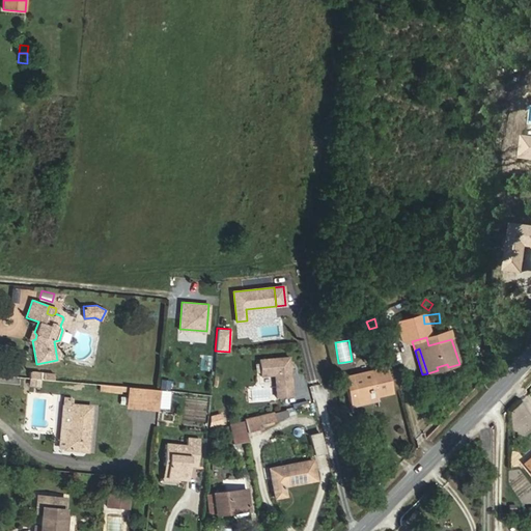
[(288,357),(259,359),(260,375),(274,374),(276,397),(292,396),(288,357)]
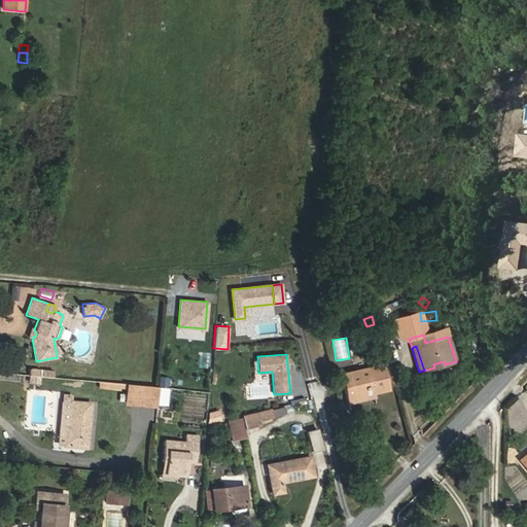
[(389,390),(383,363),(340,374),(347,400),(374,393),(389,390)]
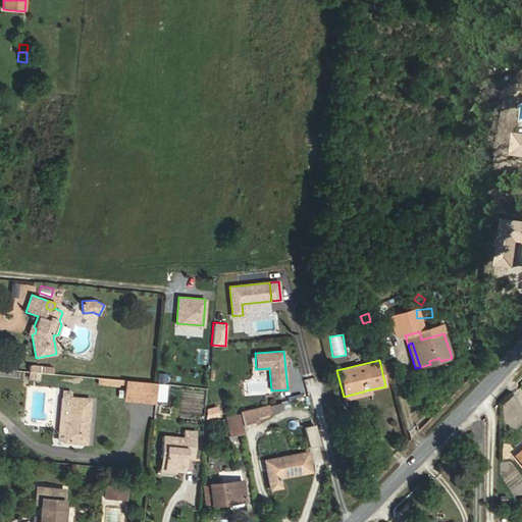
[(155,401),(157,383),(125,380),(125,383),(124,398),(155,401)]
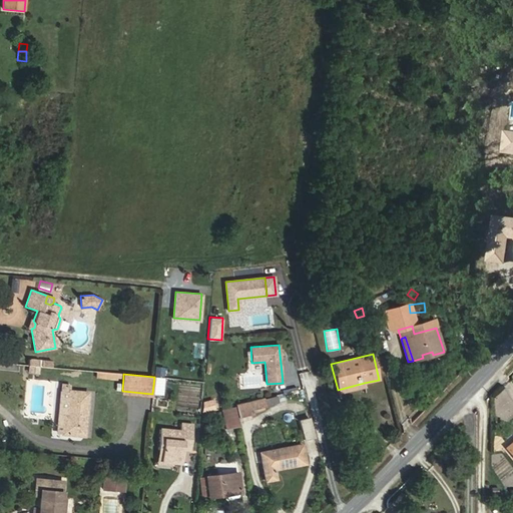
[(338,393),(365,387),(364,383),(338,390),(338,393)]
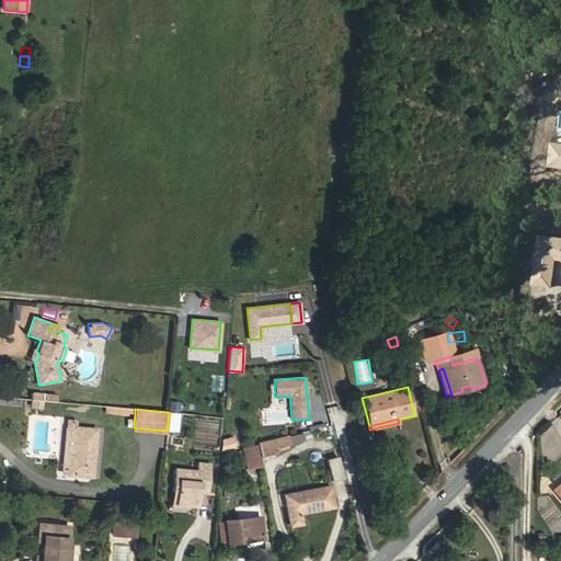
[(75,450),(76,427),(67,426),(63,474),(67,474),(69,455),(76,455),(76,450),(75,450)]
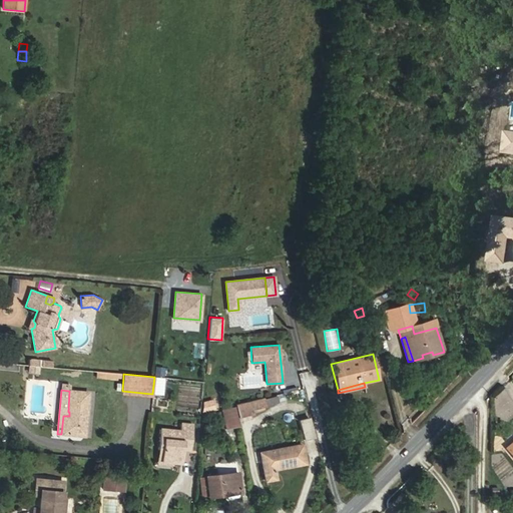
[(84,436),(88,393),(69,391),(68,412),(69,412),(69,416),(63,416),(61,434),(84,436)]
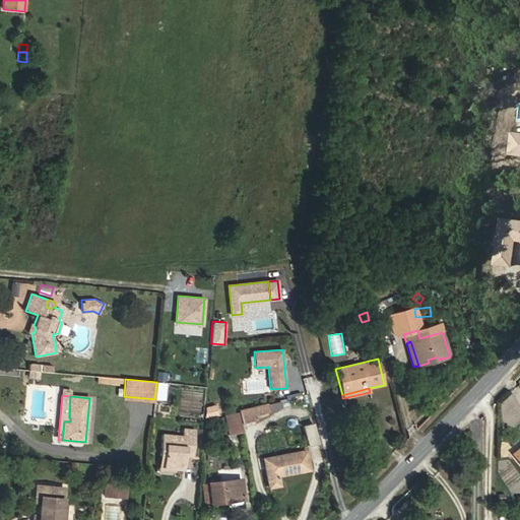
[(282,407),(280,400),(266,404),(268,411),(282,407)]
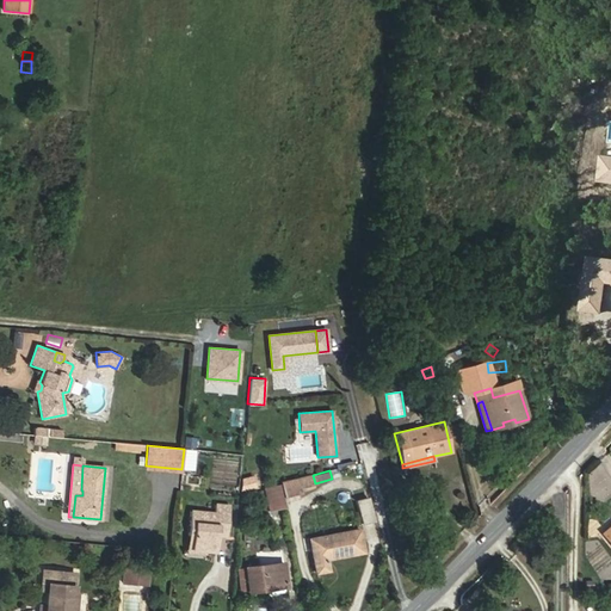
[(301,492),(300,487),(315,483),(313,475),(313,474),(281,481),(281,483),(283,497),(301,492)]
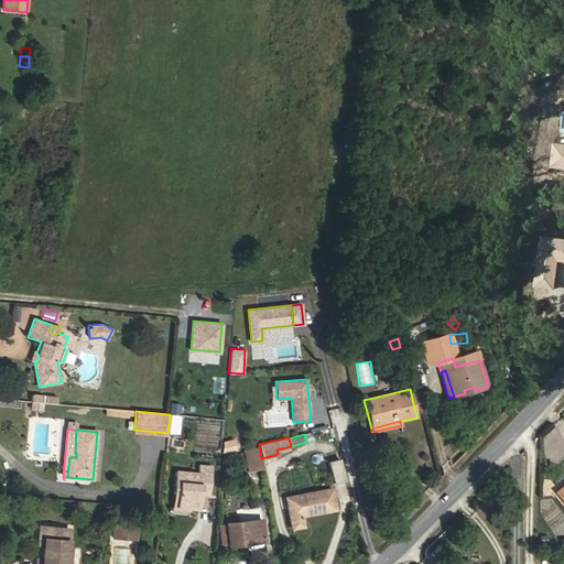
[(225,444),(226,452),(238,449),(237,442),(225,444)]
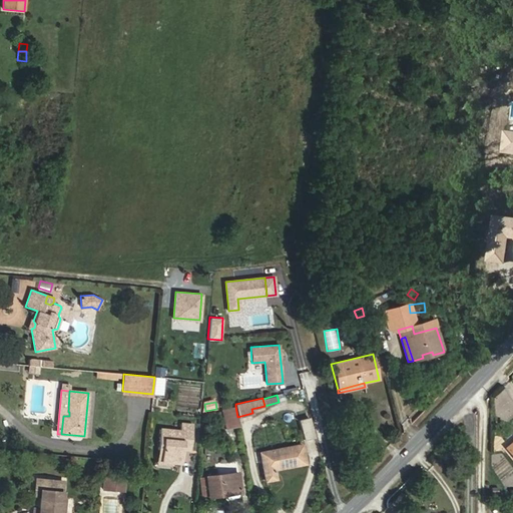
[(239,425),(237,417),(235,406),(221,410),(224,428),(239,425)]
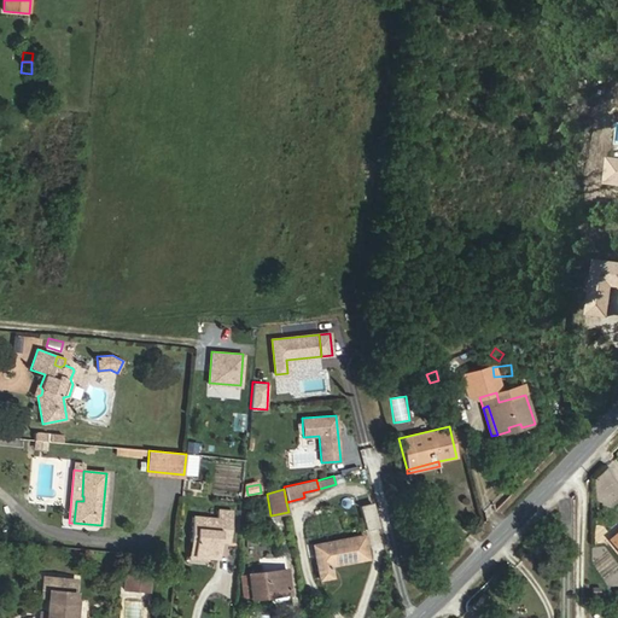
[(378,526),(372,503),(360,506),(366,530),(378,526)]
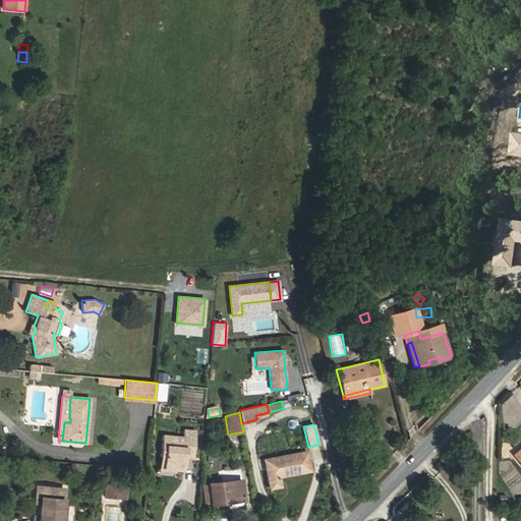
[(193,457),(196,430),(183,429),(182,437),(162,435),(160,456),(164,457),(163,468),(183,470),(185,456),(193,457)]
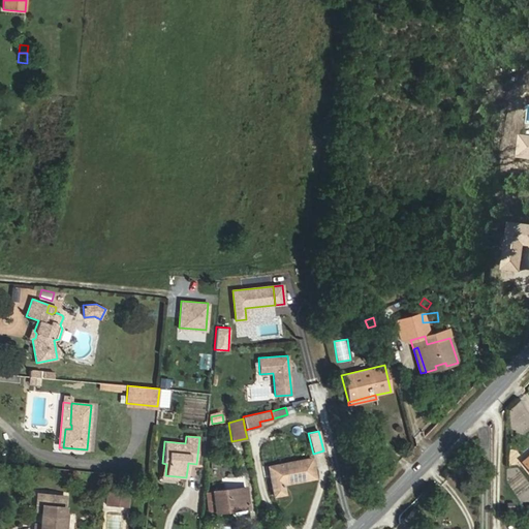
[(314,477),(311,459),(268,466),(274,495),(285,493),(283,484),(314,477)]
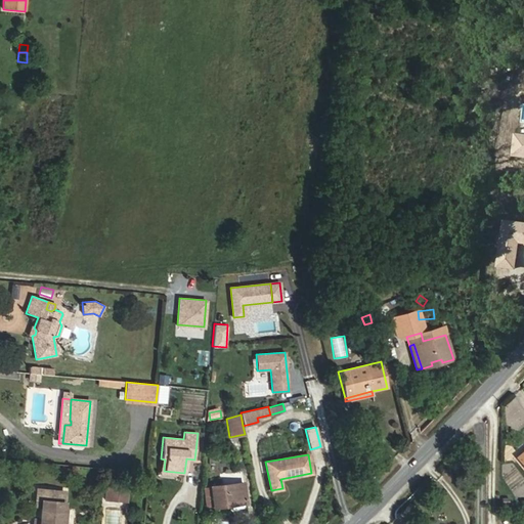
[(129,480),(130,473),(121,472),(120,479),(129,480)]
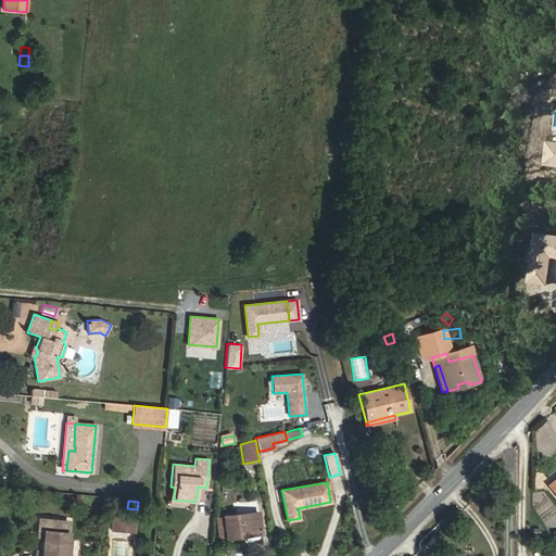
[(261,530),(258,512),(223,516),(223,517),(225,538),(225,539),(238,538),(237,533),(261,530)]
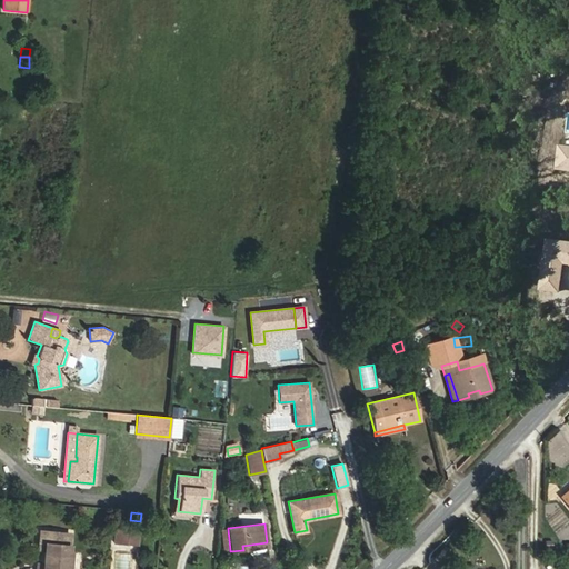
[(137,545),(138,530),(115,528),(115,543),(137,545)]
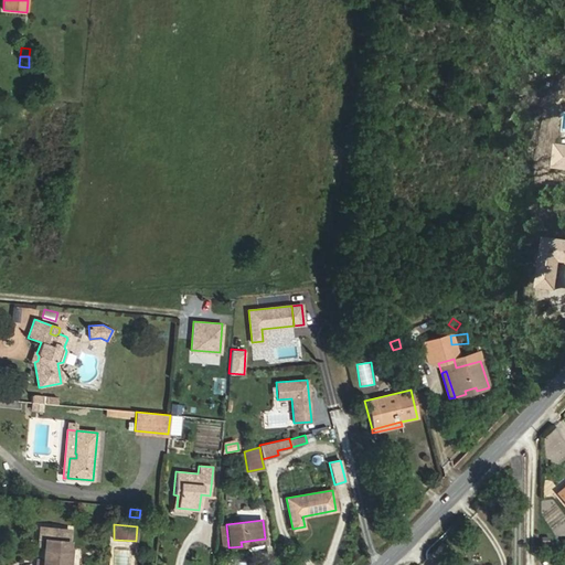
[(68,564),(71,548),(67,547),(70,530),(40,526),(39,539),(43,540),(43,546),(42,560),(36,560),(35,564),(68,564)]
